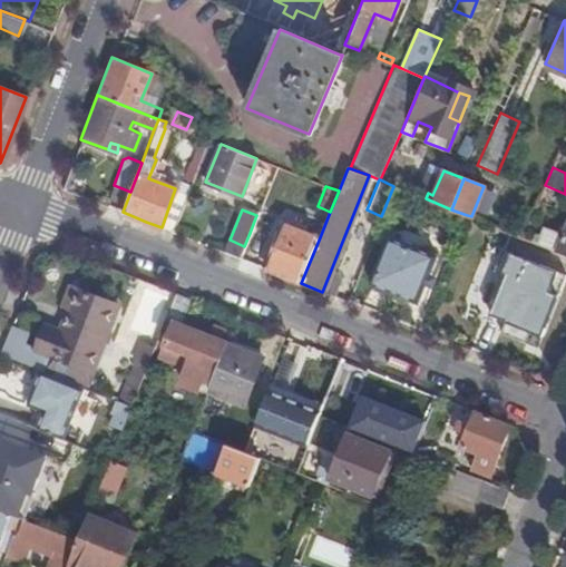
[(274,272),(301,283),(320,237),(295,228),(298,223),(285,220),(265,269),(274,272)]
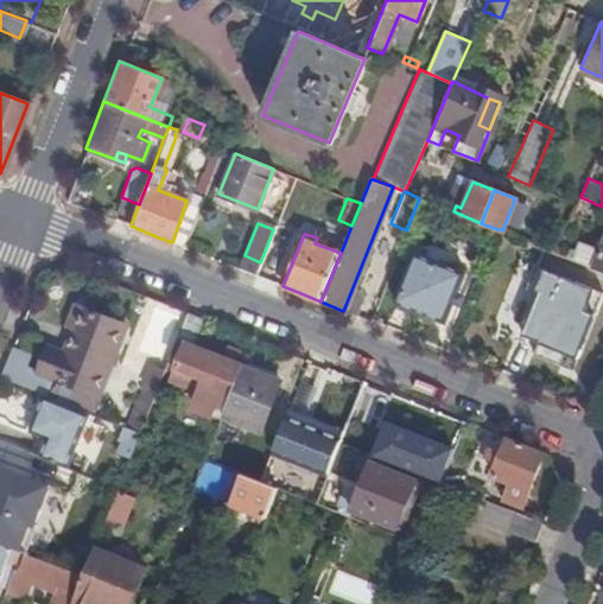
[(579,242),(572,258),(579,261),(602,269),(602,237),(598,250),(579,242)]
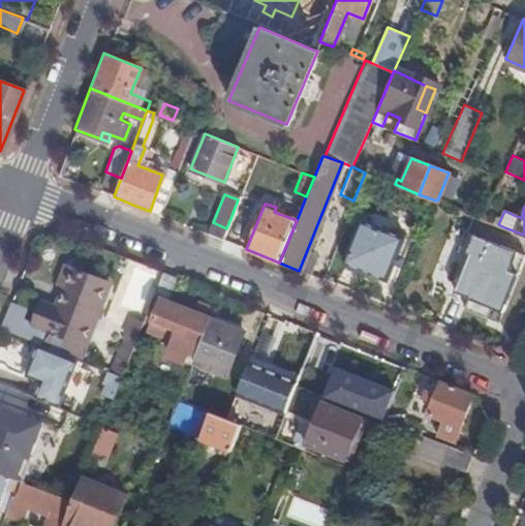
[(226,228),(222,240),(234,245),(243,221),(232,216),(226,228)]
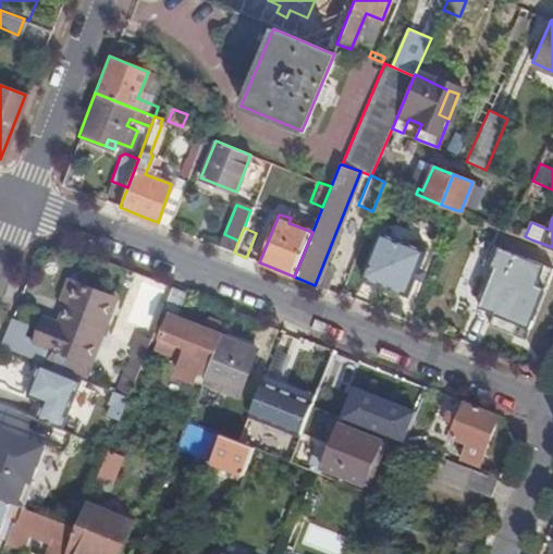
[(425,250),(379,232),(360,277),(407,295),(425,250)]
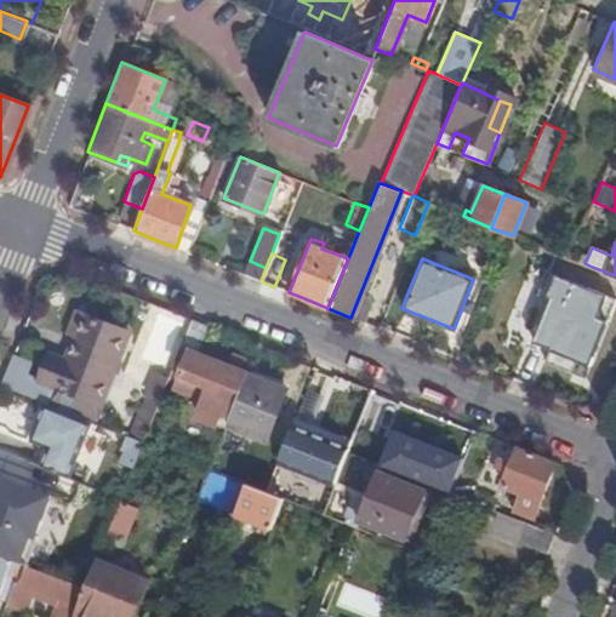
[(600,337),(615,297),(615,295),(548,269),(539,292),(552,297),(535,341),(551,347),(546,359),(574,370),(588,332),(600,337)]
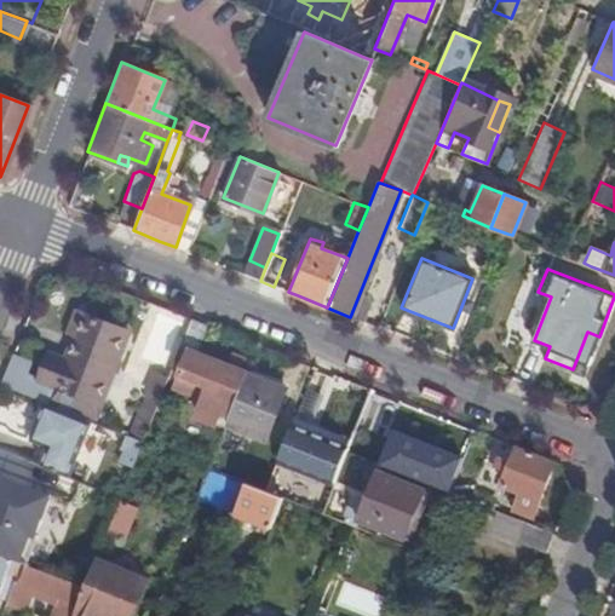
[(350,317),(362,321),(368,304),(365,295),(360,293),(350,317)]
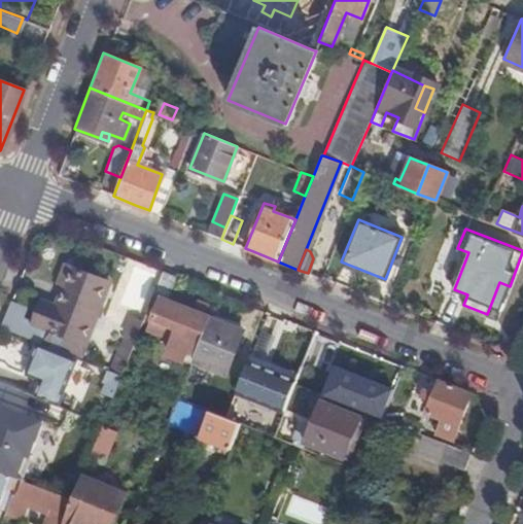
[(35,324),(40,325),(63,335),(60,343),(79,350),(92,319),(106,281),(63,264),(56,281),(62,284),(54,305),(45,302),(35,324)]
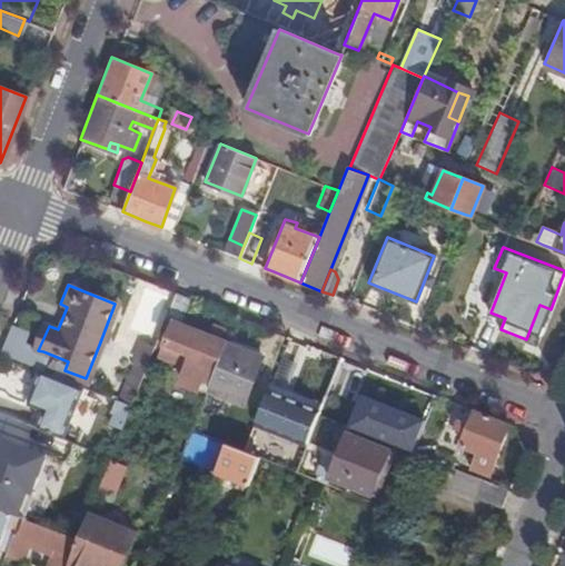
[(182,384),(206,394),(208,389),(227,343),(230,333),(215,326),(209,336),(178,323),(188,298),(175,293),(156,338),(162,340),(157,355),(185,366),(180,379),(182,384)]
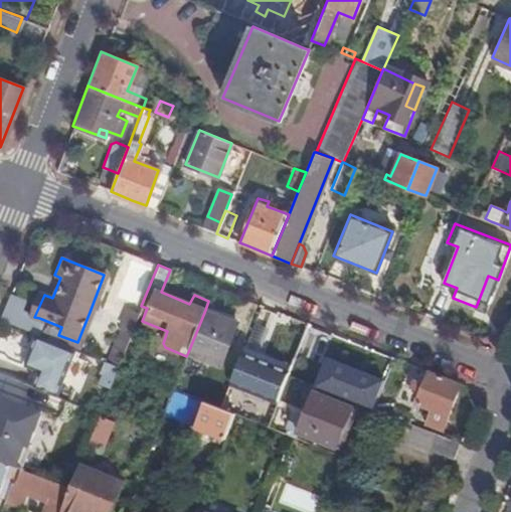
[(7,295),(0,313),(0,319),(34,332),(39,318),(34,317),(18,310),(21,301),(7,295)]
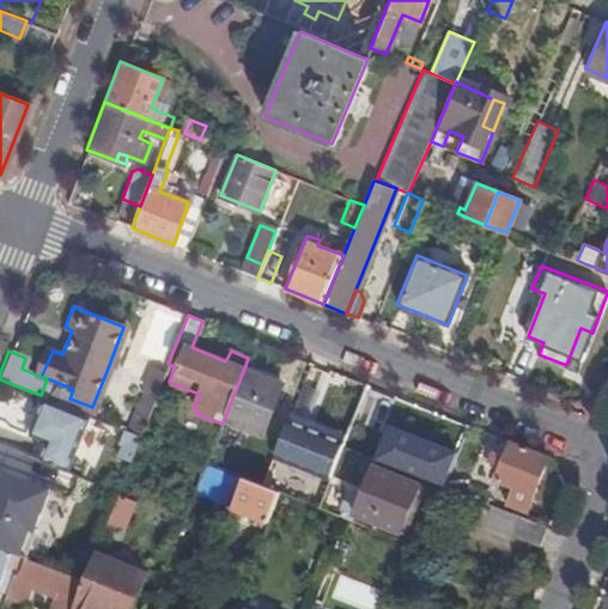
[(151,366),(150,369),(132,416),(145,422),(165,372),(151,366)]
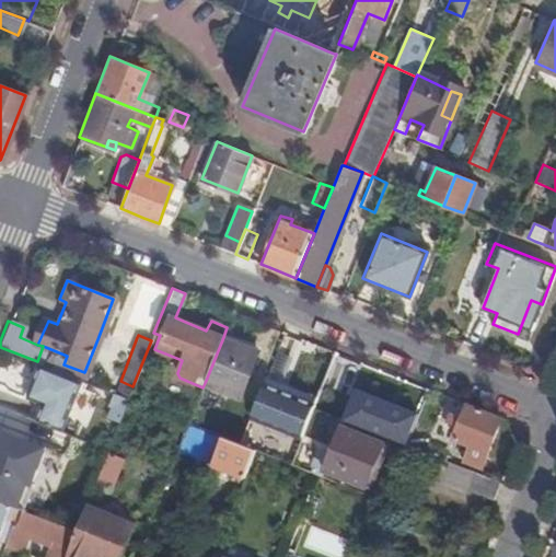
[(218,434),(220,437),(240,443),(251,416),(256,402),(241,394),(257,351),(223,337),(205,383),(240,397),(228,410),(218,434)]
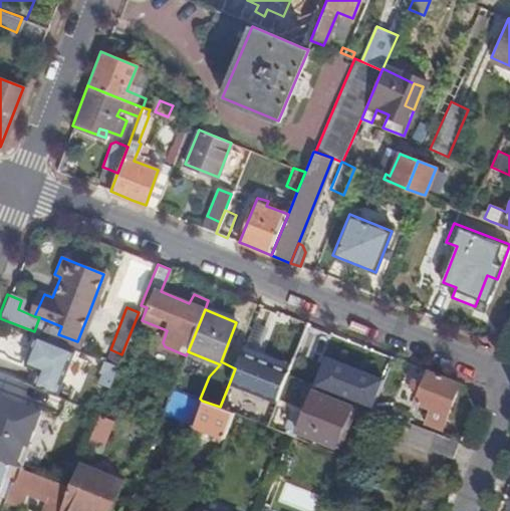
[(32,387),(55,395),(74,347),(41,334),(34,352),(29,350),(23,363),(39,369),(32,387)]
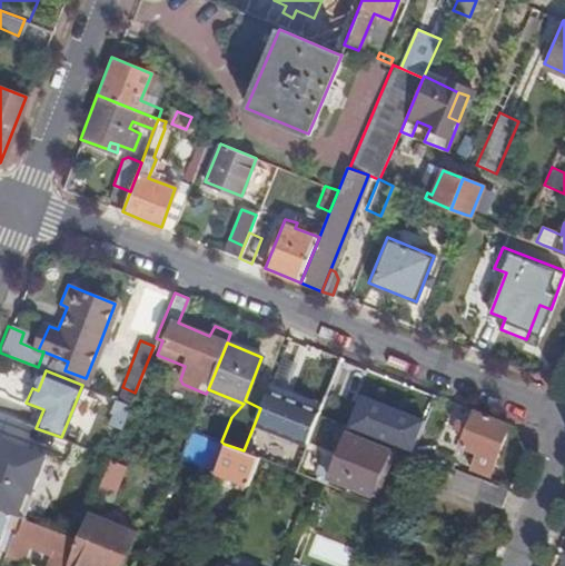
[(267,390),(319,410),(323,404),(270,383),(267,390)]
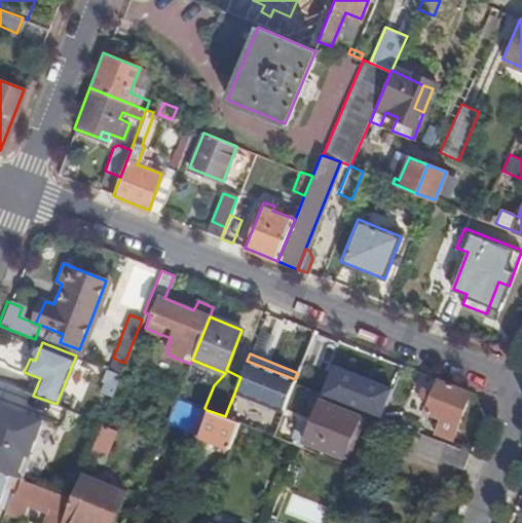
[(108,368),(120,373),(124,363),(113,358),(108,368)]
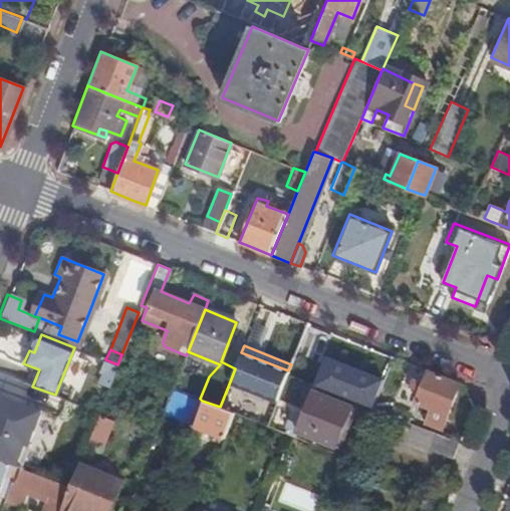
[(230,381),(277,401),(287,373),(288,370),(241,352),(235,368),(230,381)]
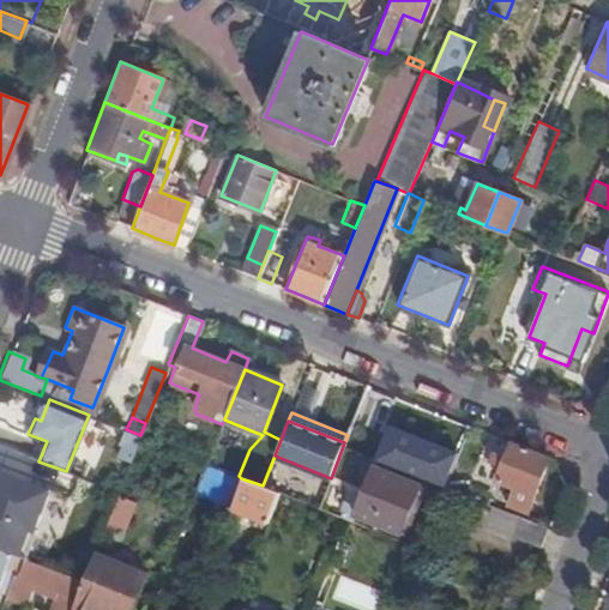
[(118,457),(130,461),(140,435),(126,429),(124,428),(119,441),(122,444),(118,457)]
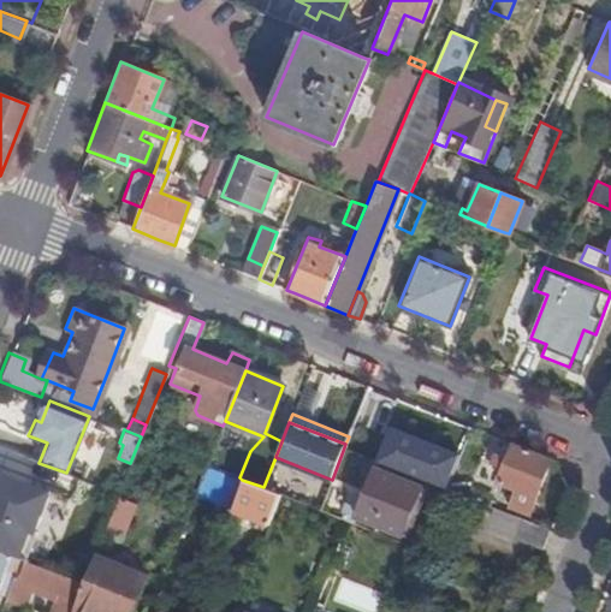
[(550,458),(511,444),(506,457),(494,452),(490,464),(503,469),(498,481),(505,485),(503,491),(511,494),(508,505),(529,512),(550,458)]
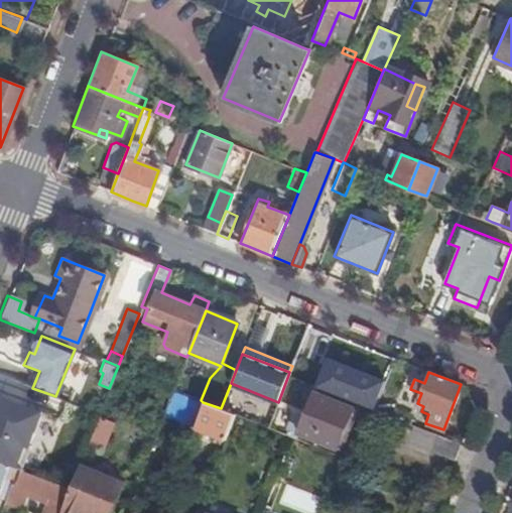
[(163,415),(193,427),(203,402),(201,400),(173,390),(163,415)]
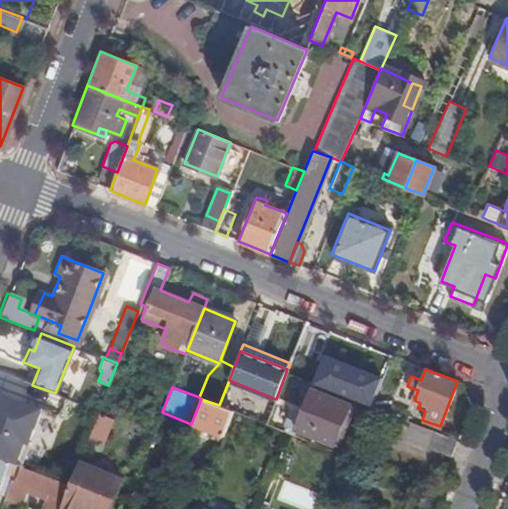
[(282,430),(288,433),(293,435),(295,429),(333,444),(350,403),(312,389),(302,414),(291,410),(282,430)]
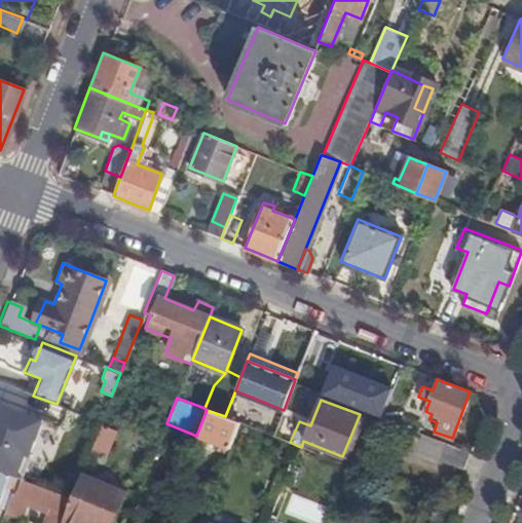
[(0,470),(36,484),(58,425),(0,404),(0,470)]
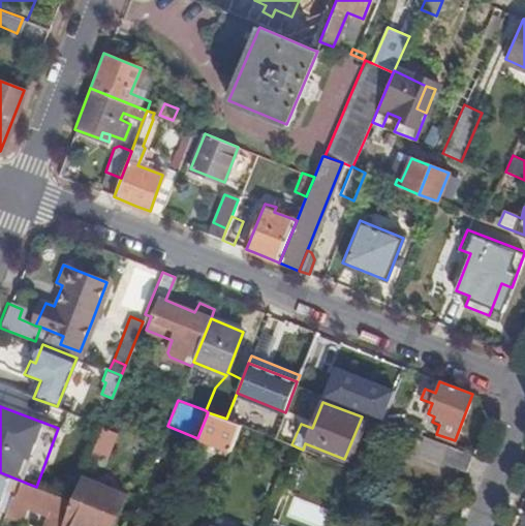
[(197,438),(229,450),(240,425),(226,419),(208,412),(197,438)]
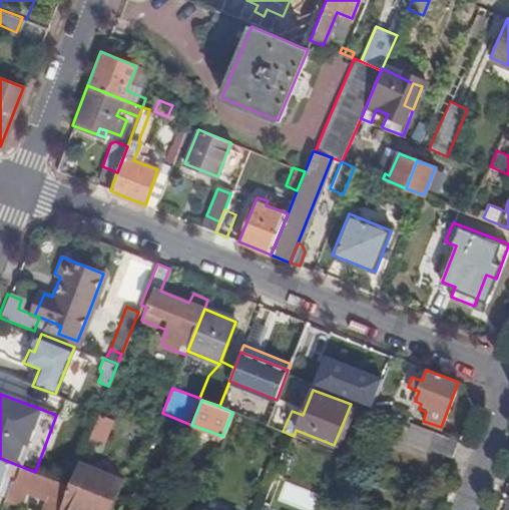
[(110,420),(96,414),(86,439),(100,445),(110,420)]
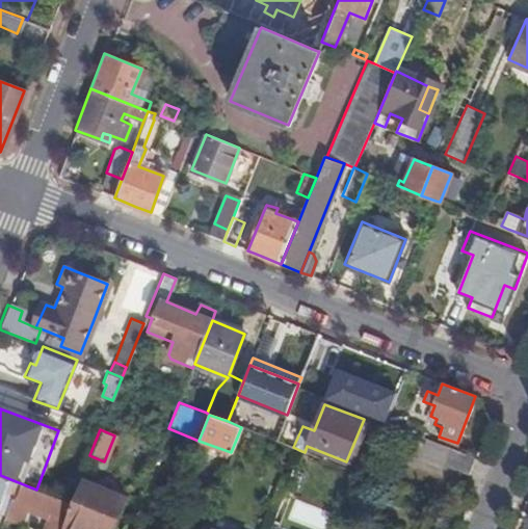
[(475,456),(420,435),(413,455),(440,467),(442,461),(469,473),(475,456)]
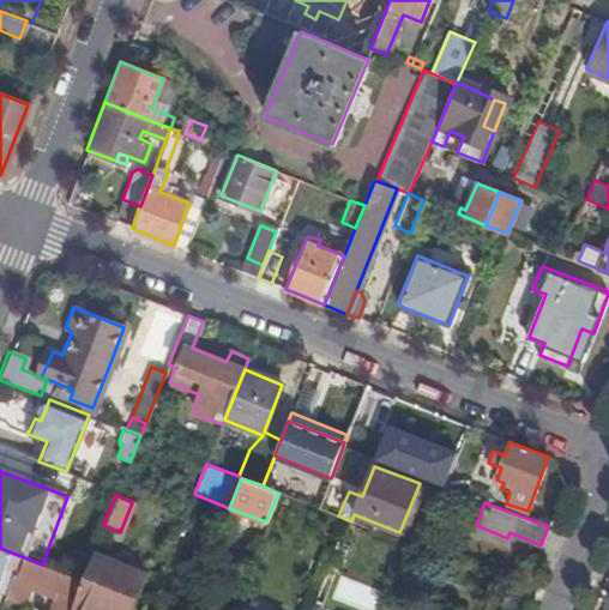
[(0,575),(5,562),(16,566),(5,593),(25,602),(34,581),(55,590),(74,597),(82,580),(42,565),(0,548),(0,575)]
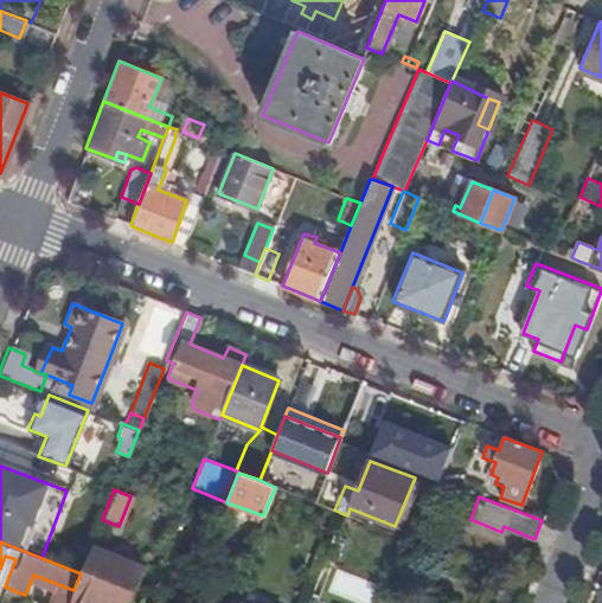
[(74,590),(68,602),(127,602),(142,565),(91,546),(81,573),(74,590)]
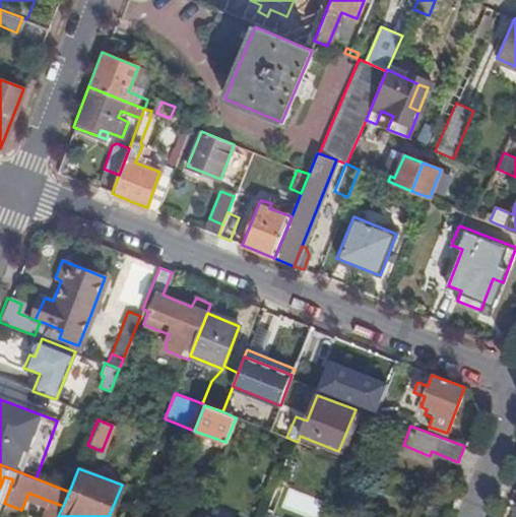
[(315,500),(287,487),(280,502),(308,515),(315,500)]
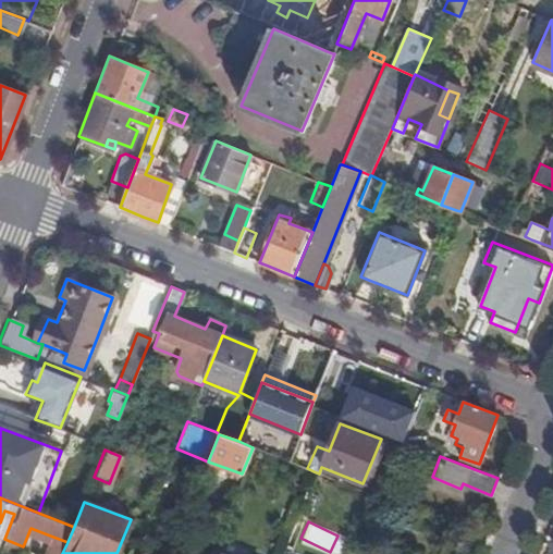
[(62,553),(68,542),(50,536),(42,553),(62,553)]
